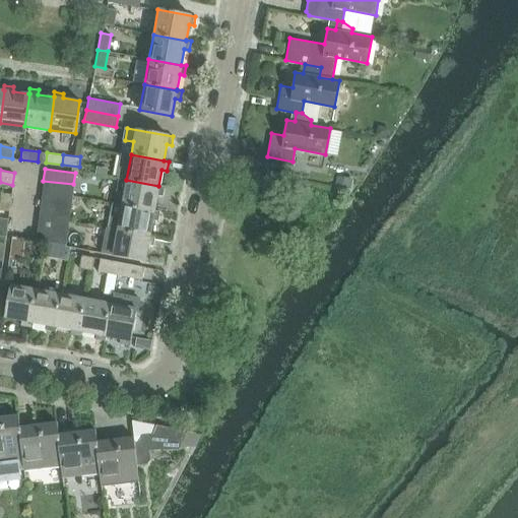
[(158,186),(126,180),(122,204),(154,210),(157,195),(162,196),(164,186),(158,186)]
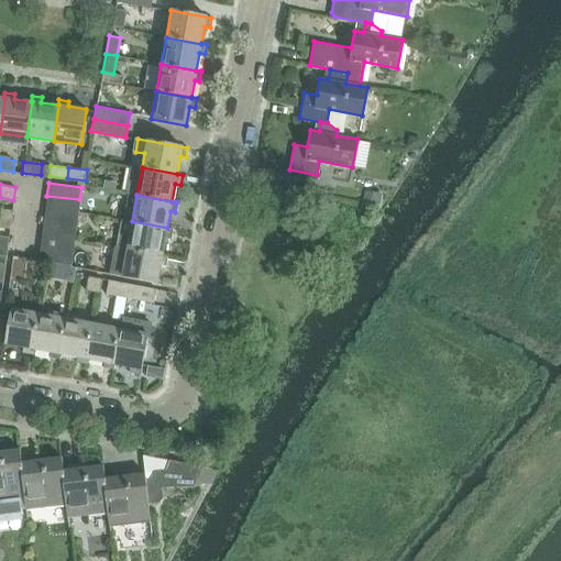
[(45,208),(78,212),(79,199),(46,196),(45,208)]
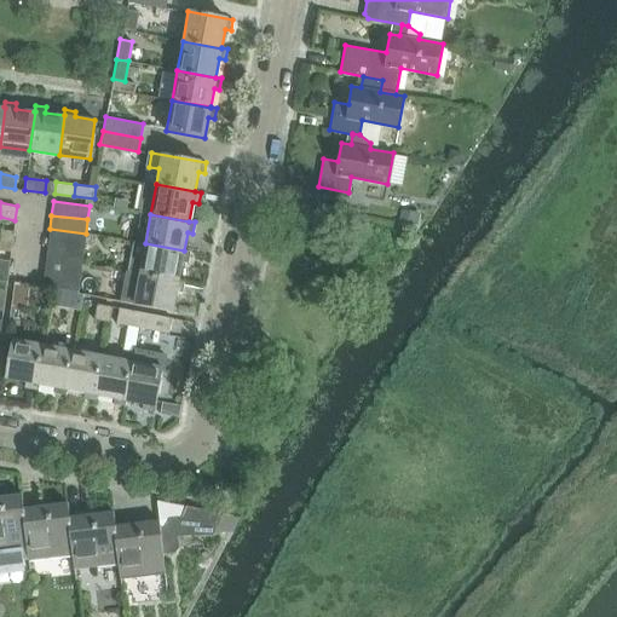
[(0,248),(11,251),(13,230),(1,229),(0,238),(0,248)]
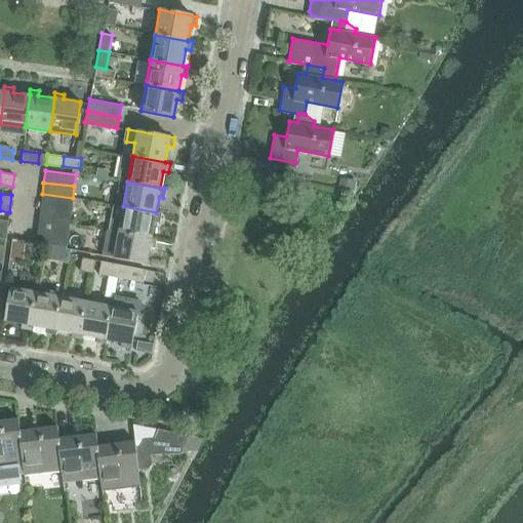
[(72,198),(42,194),(40,206),(71,209),(72,198)]
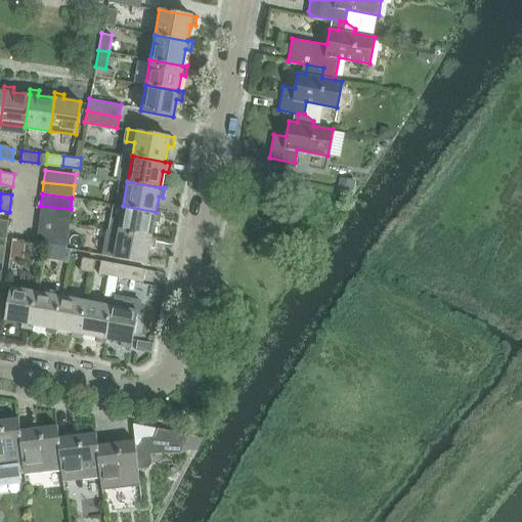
[(39,217),(70,221),(71,209),(40,206),(39,217)]
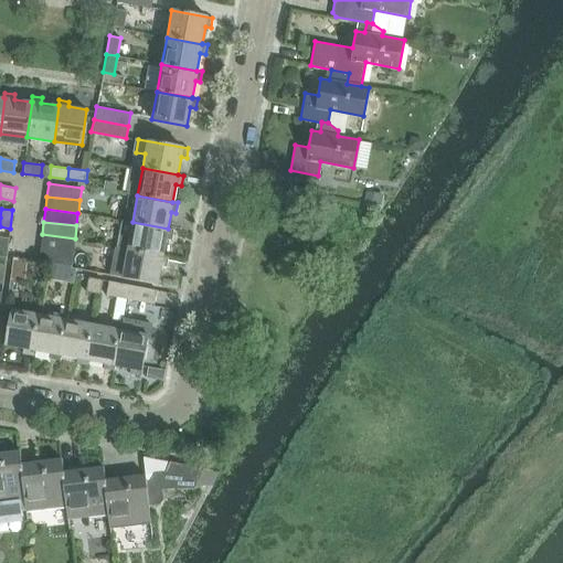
[(127,248),(162,255),(166,238),(171,240),(173,230),(168,229),(133,222),(127,248)]
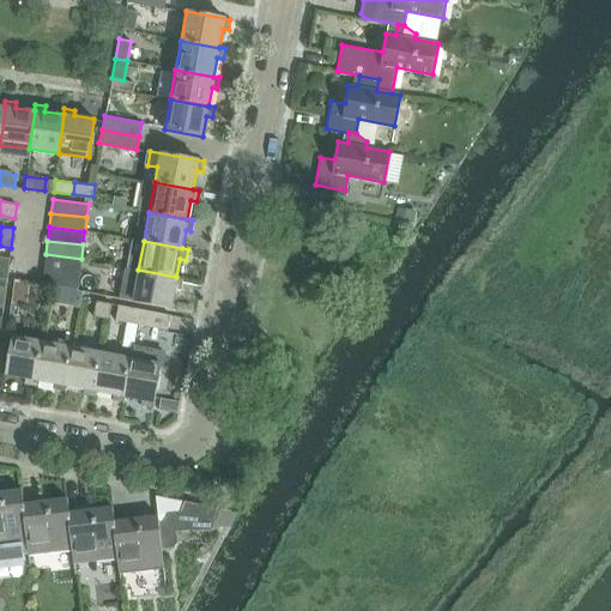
[(46,254),(44,268),(79,273),(82,259),(46,254)]
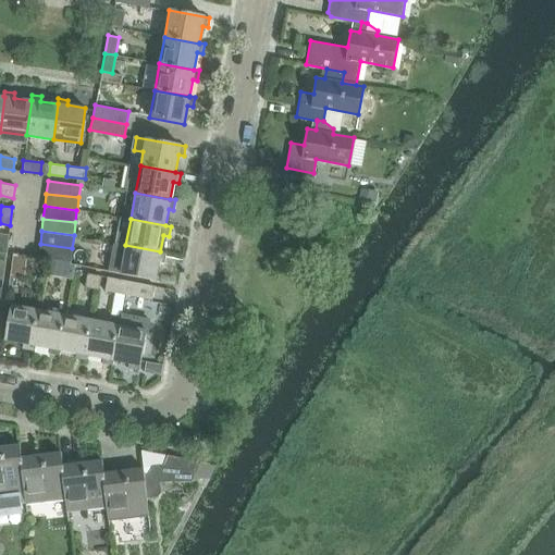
[(0,250),(7,251),(9,234),(0,232),(0,250)]
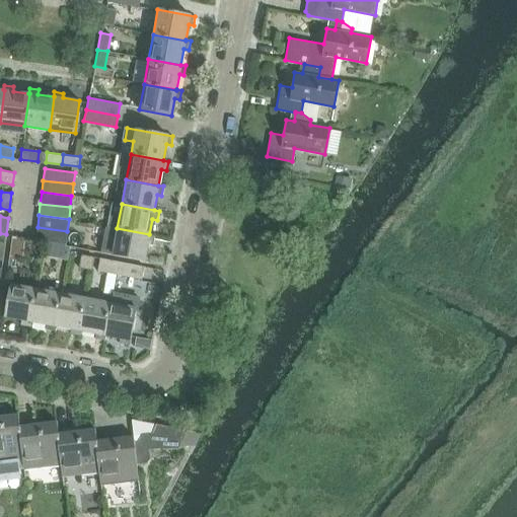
[(38,227),(35,239),(65,243),(67,231),(38,227)]
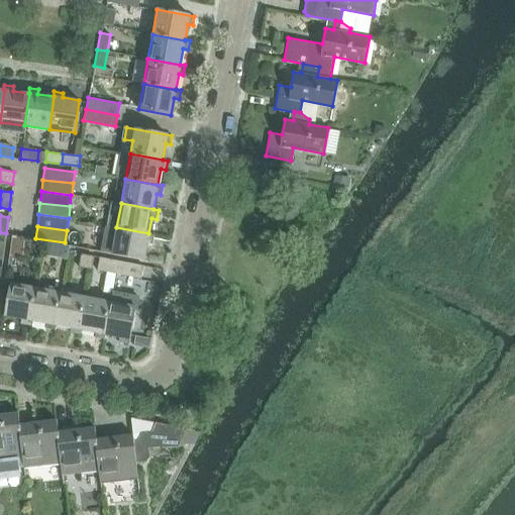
[(148,233),(116,227),(112,252),(144,259),(147,243),(151,243),(153,234),(148,233)]
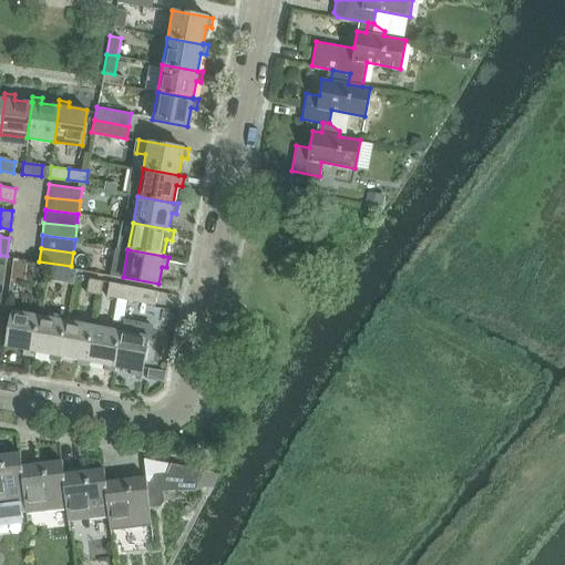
[(13,257),(8,293),(22,295),(27,259),(13,257)]
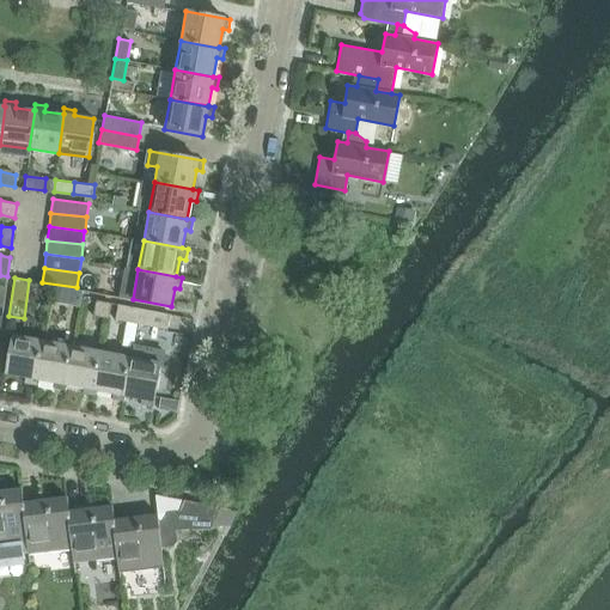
[(96,299),(92,315),(108,317),(110,303),(96,299)]
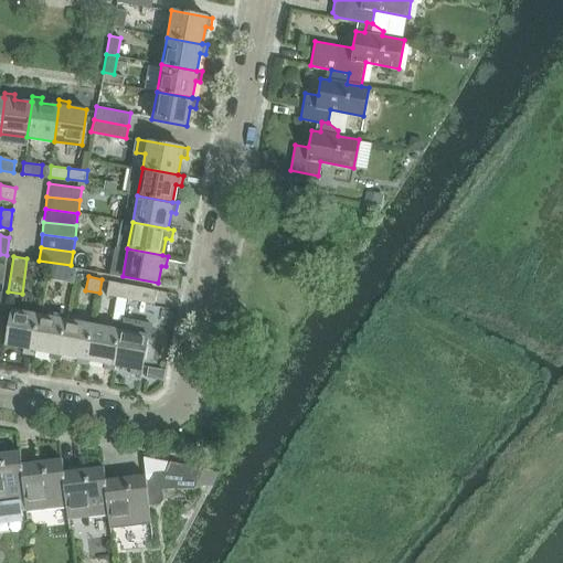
[(108,280),(106,294),(127,298),(129,284),(108,280)]
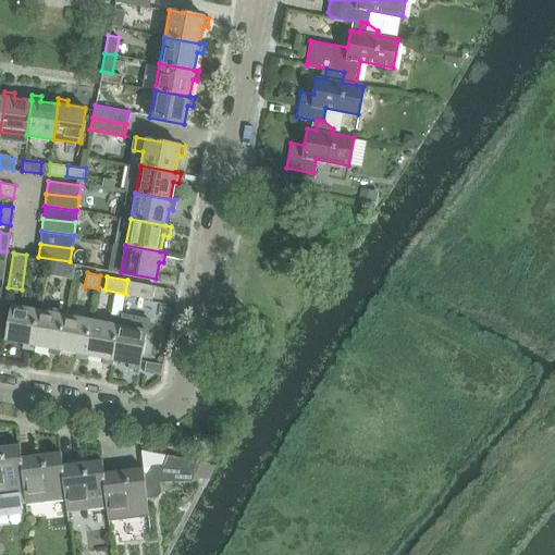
[(127,280),(125,294),(151,299),(155,285),(127,280)]
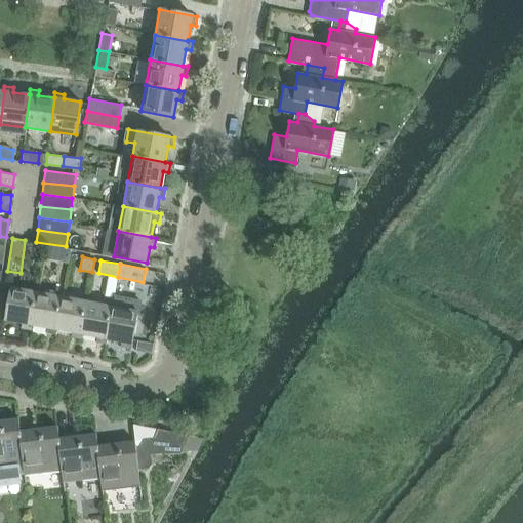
[(30,329),(31,324),(37,291),(11,286),(5,320),(22,323),(21,327),(30,329)]
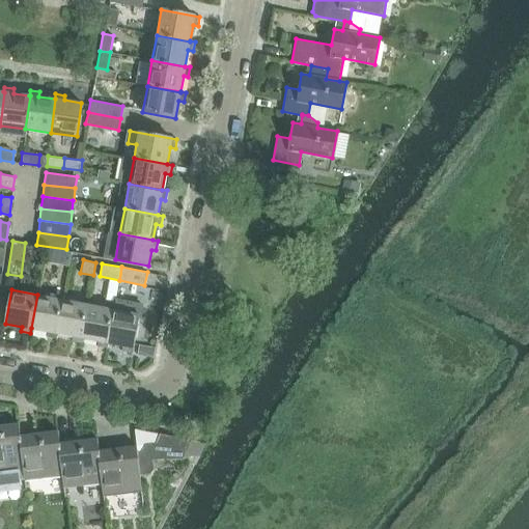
[(37,295),(31,328),(48,331),(47,336),(56,338),(57,333),(63,300),(37,295)]
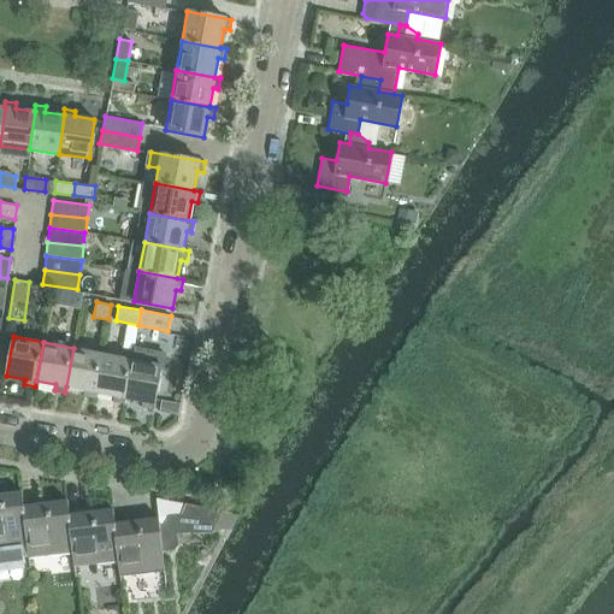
[(102,354),(74,348),(66,387),(84,390),(83,396),(94,397),(95,393),(102,354)]
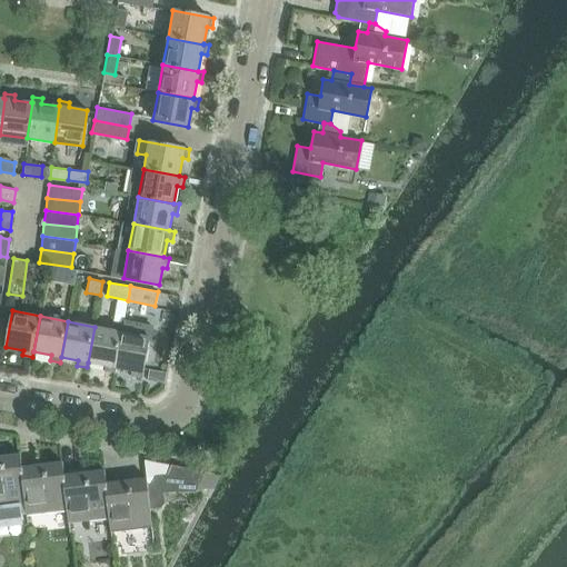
[(121,331),(95,327),(88,362),(105,365),(103,370),(113,372),(115,367),(121,331)]
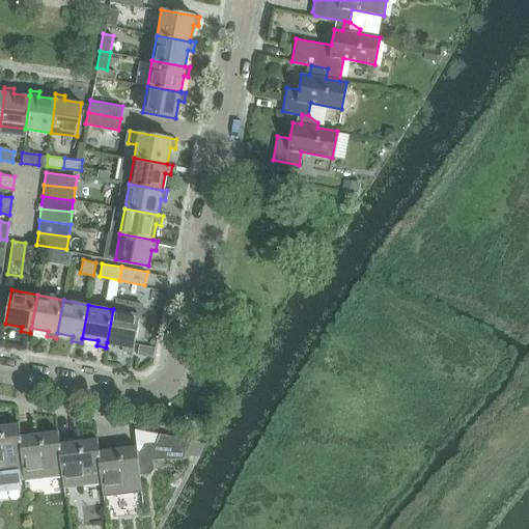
[(113,309),(107,342),(123,345),(122,351),(132,353),(139,314),(113,309)]
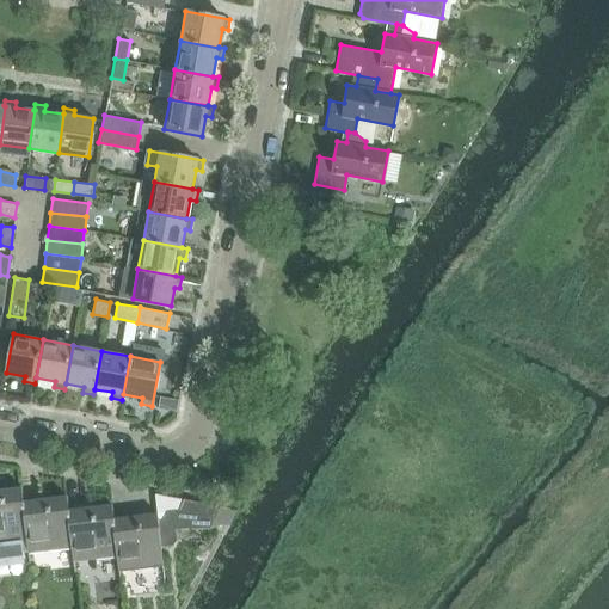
[(0,541),(26,539),(23,502),(22,487),(0,490),(0,541)]
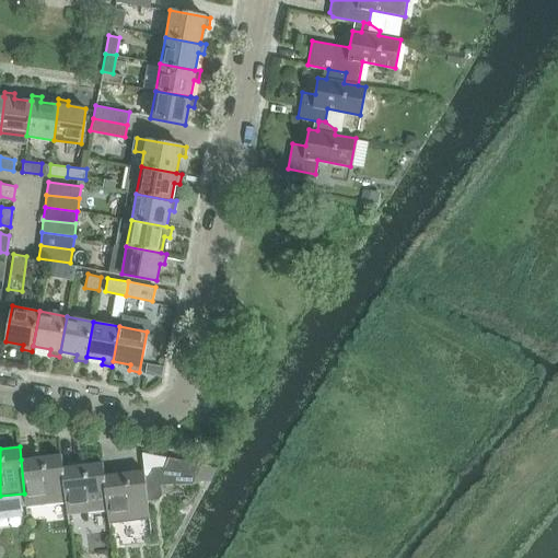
[(25,507),(66,502),(62,468),(62,467),(61,455),(21,460),(24,493),(25,507)]
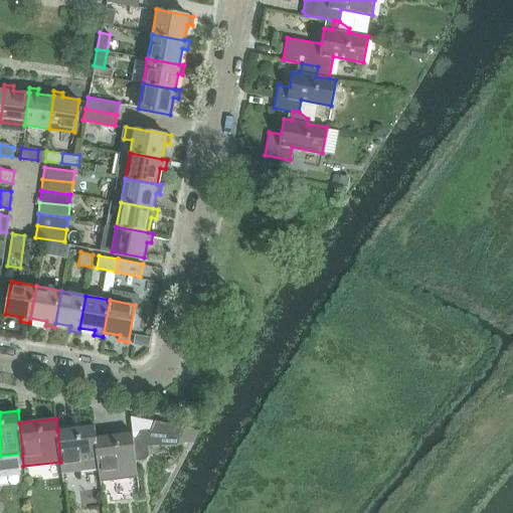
[(132,434),(96,438),(99,469),(100,481),(137,476),(135,456),(141,455),(146,445),(178,445),(184,429),(172,425),(155,421),(151,432),(141,433),(137,441),(133,439),(132,434)]
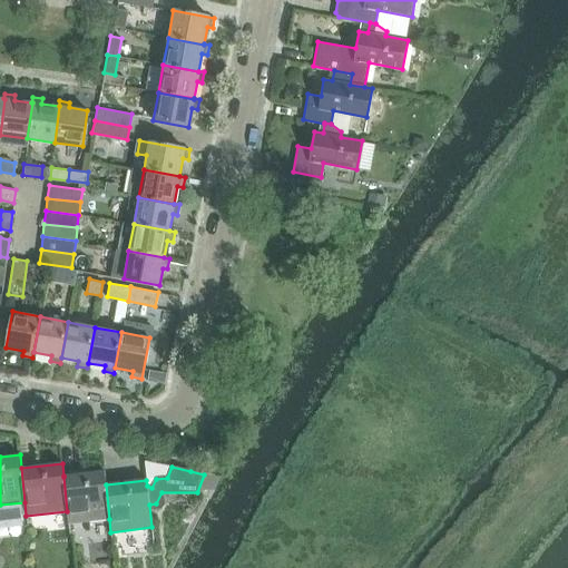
[(68,524),(109,519),(106,485),(105,471),(64,476),(64,477),(67,511),(68,524)]
